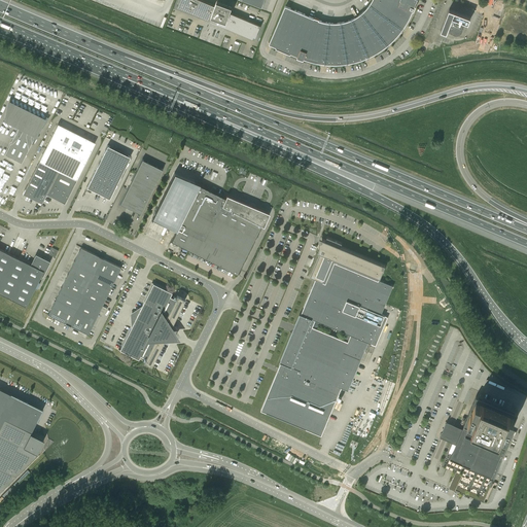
[(261,26),(230,12),(233,5),(224,2),(218,0),(216,0),(215,6),(201,0),(181,0),(179,6),(212,21),(214,22),(214,21),(215,16),(219,18),(222,19),(220,24),(219,24),(221,25),(254,38),(259,26),(260,26),(261,26)]
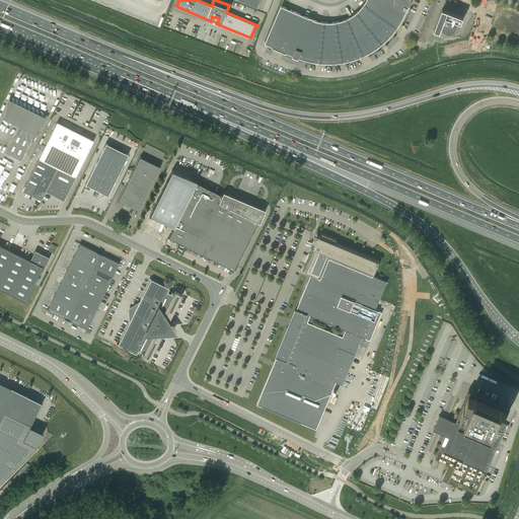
[(367,53),(368,52),(373,49),(380,44),(386,39),(391,33),(395,28),(399,22),(403,13),(405,9),(408,10),(410,5),(408,4),(409,0),(366,0),(365,2),(362,7),(358,11),(353,15),(348,18),(345,19),(343,20),(337,21),(330,22),(324,22),(318,21),(314,19),(314,18),(309,17),(304,15),(287,8),(281,6),(266,43),(273,46),(272,47),(286,53),(287,52),(293,55),(293,56),(299,59),(300,57),(303,58),(311,60),(316,61),(319,61),(327,62),(336,62),(344,61),(352,59),(359,56),(367,53)]
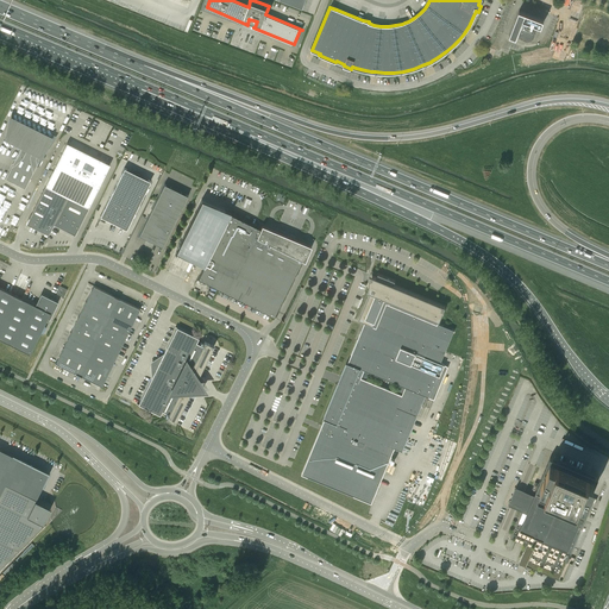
[(519,30),(520,32),(520,33),(521,35),(522,36),(523,37),(525,37),(526,37),(527,38),(529,37),(531,37),(532,37),(533,36),(534,35),(534,33),(535,32),(535,31),(535,30),(535,27),(535,26),(534,25),(534,24),(534,23),(541,26),(544,19),(519,10),(509,35),(516,37),(519,30)]
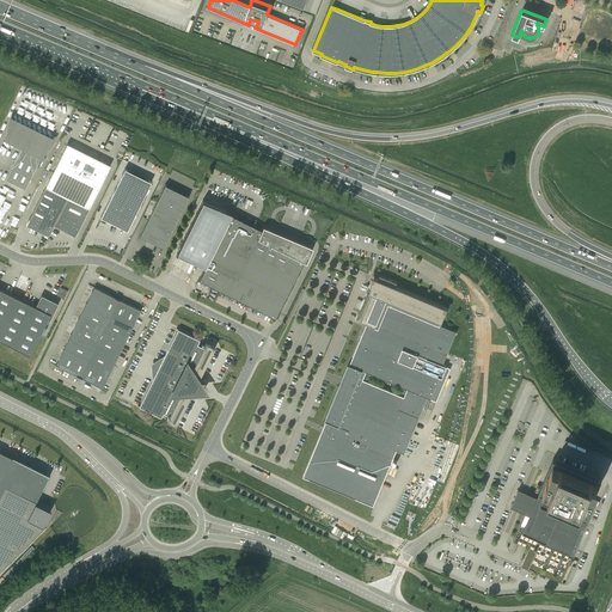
[(5,179),(25,189),(49,139),(11,120),(5,140),(22,147),(19,152),(5,179)]
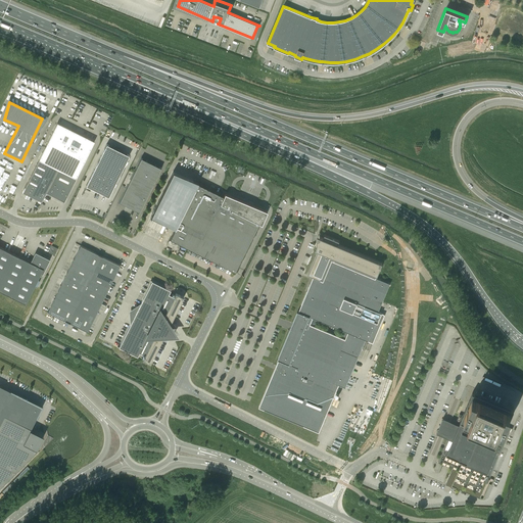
[(76,178),(94,141),(57,123),(39,159),(76,178)]
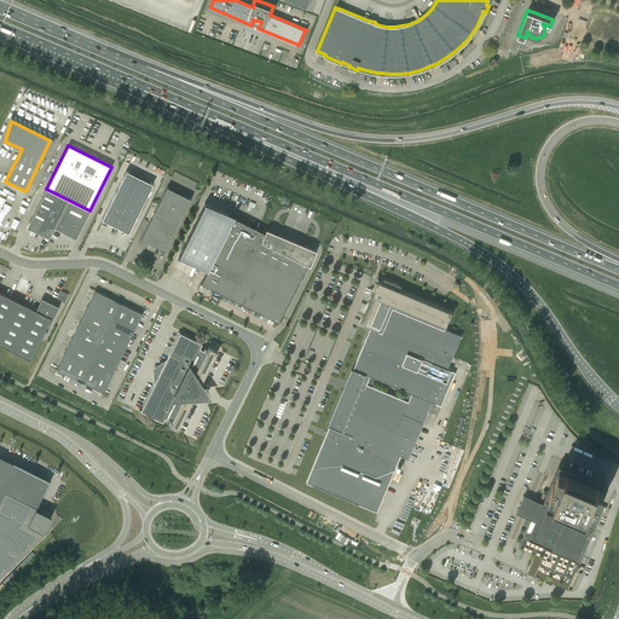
[(102,220),(128,232),(152,184),(126,171),(102,220)]
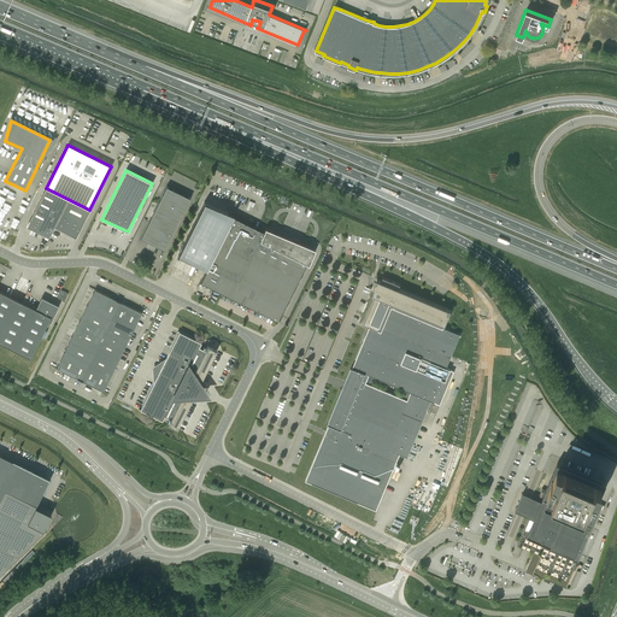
[(191,198),(166,187),(141,239),(164,250),(191,198)]
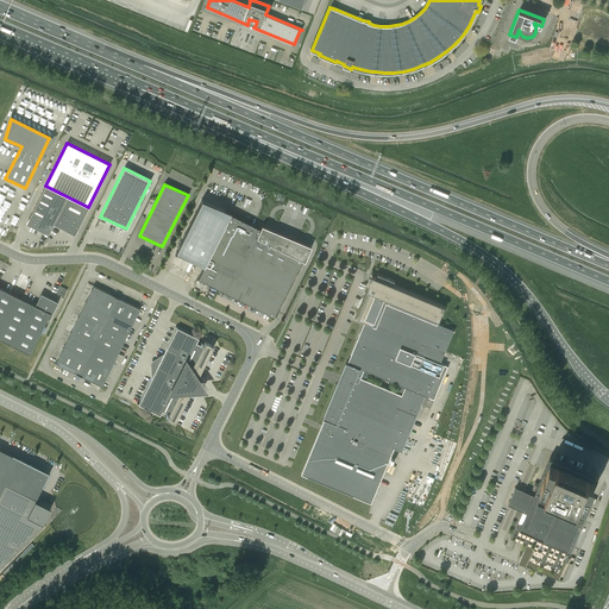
[(88,208),(46,187),(26,227),(45,237),(57,215),(79,230),(88,208)]
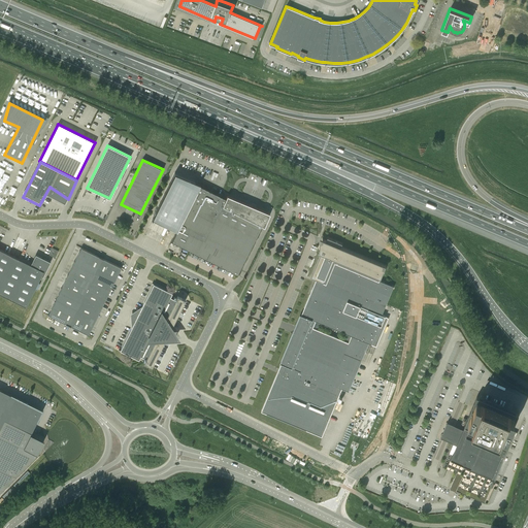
[(173,173),(151,218),(153,218),(177,230),(172,241),(237,273),(262,225),(263,223),(264,220),(266,221),(269,213),(227,195),(226,198),(200,185),(173,173)]
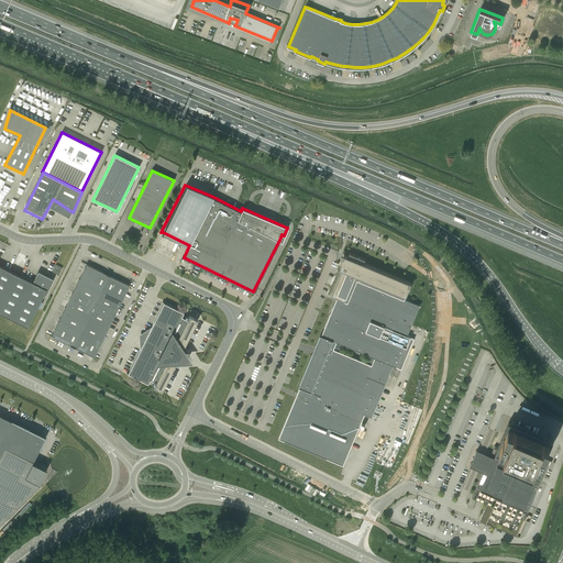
[(296,398),(279,439),(343,465),(365,415),(372,417),(394,365),(397,366),(400,357),(406,360),(410,349),(407,346),(411,337),(408,335),(411,324),(420,305),(405,299),(406,296),(406,297),(411,283),(364,263),(365,260),(350,253),(348,256),(346,256),(344,263),(342,263),(342,262),(341,262),(341,269),(342,269),(332,296),(338,298),(335,301),(317,348),(313,356),(298,393),(296,398)]
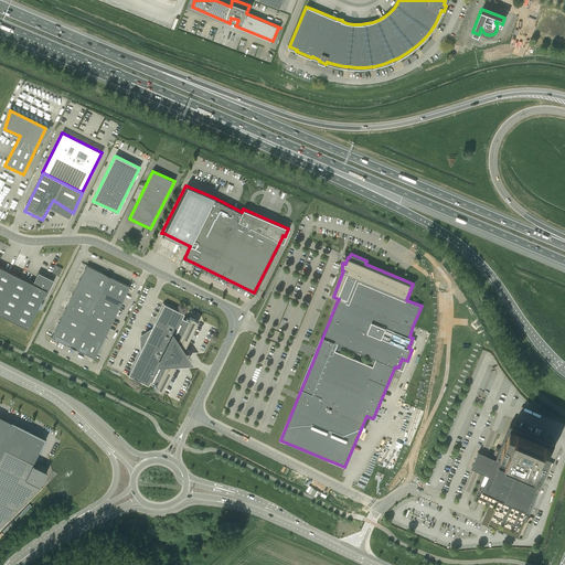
[(95,359),(130,286),(86,265),(51,337),(95,359)]
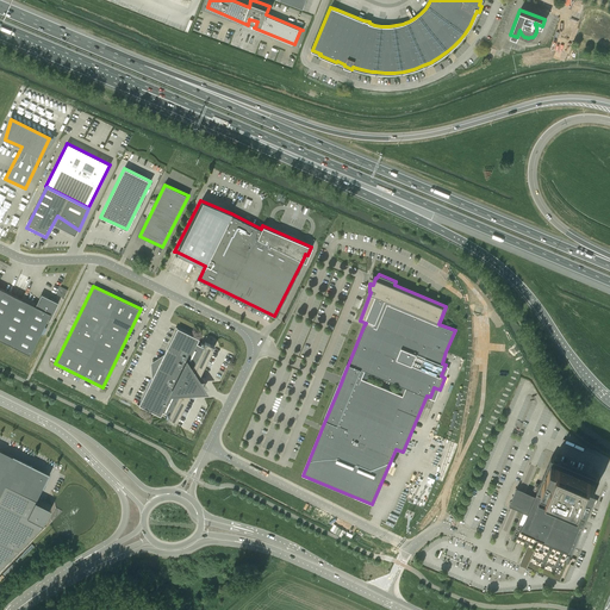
[(0,338),(30,354),(41,334),(47,319),(49,321),(58,303),(57,302),(57,303),(42,296),(36,306),(0,287),(0,338)]
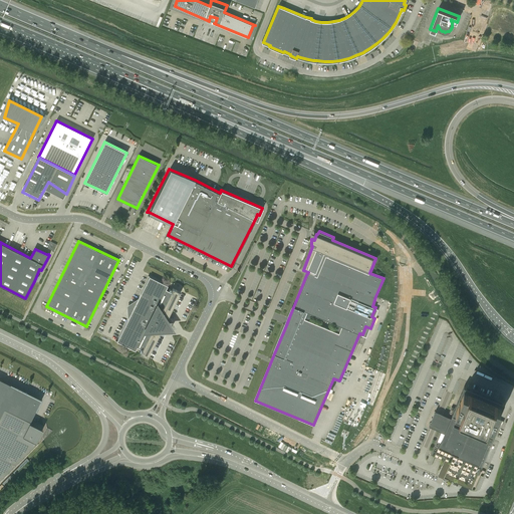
[(53,251),(56,244),(51,242),(48,248),(53,251)]
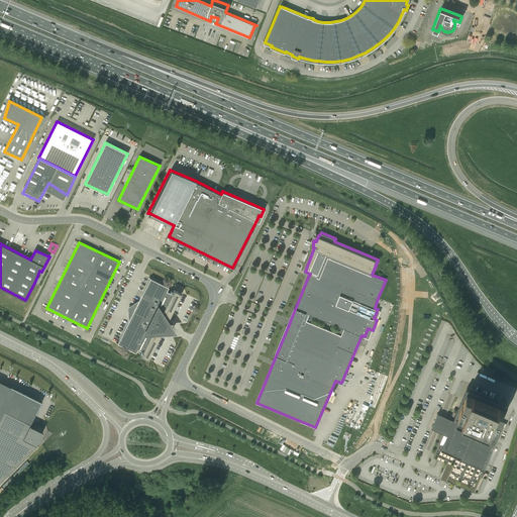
[(118,342),(117,343),(135,352),(137,348),(142,351),(140,354),(148,358),(150,354),(160,335),(161,334),(163,331),(163,330),(165,330),(172,329),(168,324),(167,322),(169,318),(169,317),(179,297),(182,292),(174,289),(172,293),(167,291),(167,290),(169,287),(150,278),(144,290),(136,306),(131,309),(130,308),(130,309),(133,311),(131,315),(118,342)]
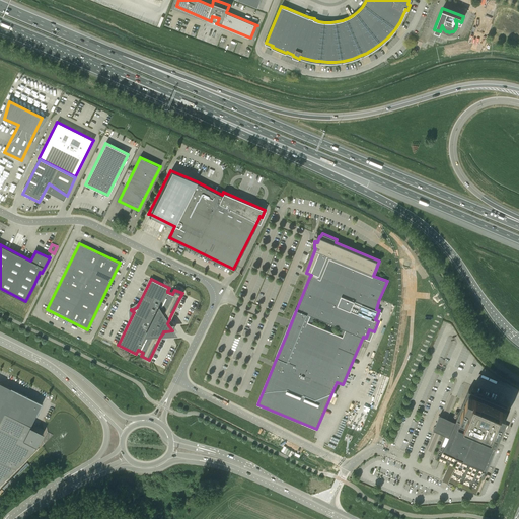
[(0,483),(24,459),(39,445),(39,444),(38,445),(36,445),(43,432),(30,426),(30,425),(31,425),(31,424),(33,420),(40,409),(42,403),(0,382),(0,483)]
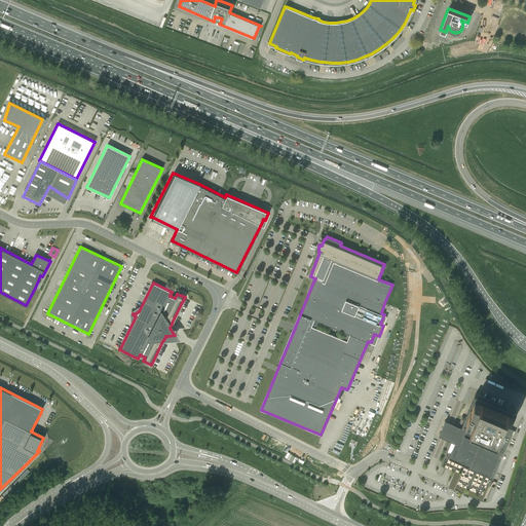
[(443,463),(442,464),(447,467),(449,467),(451,468),(455,471),(456,471),(451,483),(455,485),(453,489),(458,491),(459,491),(462,492),(483,501),(485,495),(488,489),(490,485),(491,486),(496,474),(506,450),(506,448),(508,447),(513,435),(514,436),(516,430),(513,429),(510,428),(515,417),(517,412),(513,410),(511,409),(510,409),(505,407),(504,407),(483,398),(482,397),(479,396),(475,393),(470,406),(465,417),(462,416),(459,424),(455,434),(452,440),(452,441),(451,442),(451,443),(443,463)]
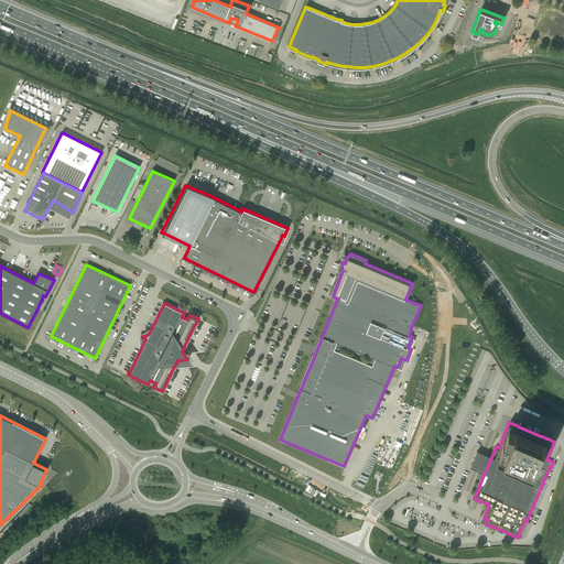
[(488,465),(492,455),(487,453),(486,453),(484,452),(481,451),(480,451),(478,449),(474,458),(472,465),(474,466),(474,467),(477,468),(485,472),(488,465)]
